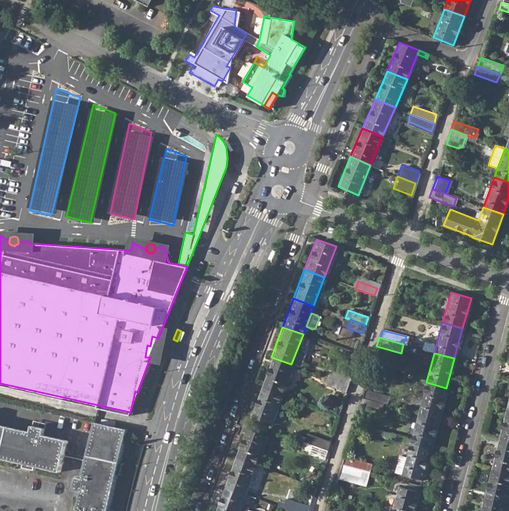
[(260,386),(281,393),(291,364),(271,357),(260,386)]
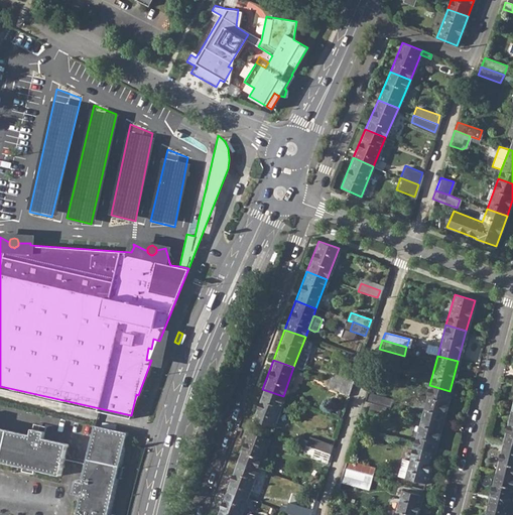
[(329,380),(349,387),(351,379),(332,373),(329,380)]
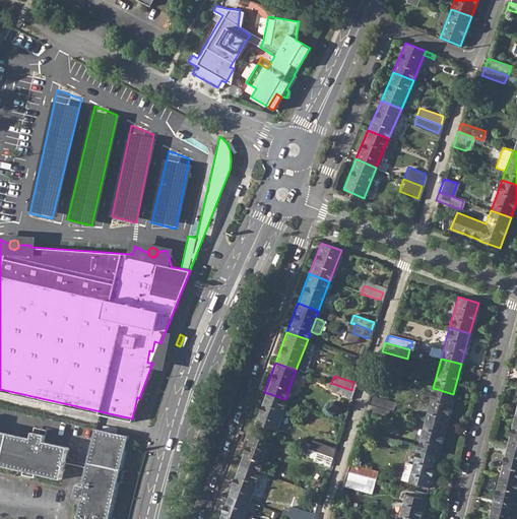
[(329,390),(349,397),(351,390),(331,383),(329,390)]
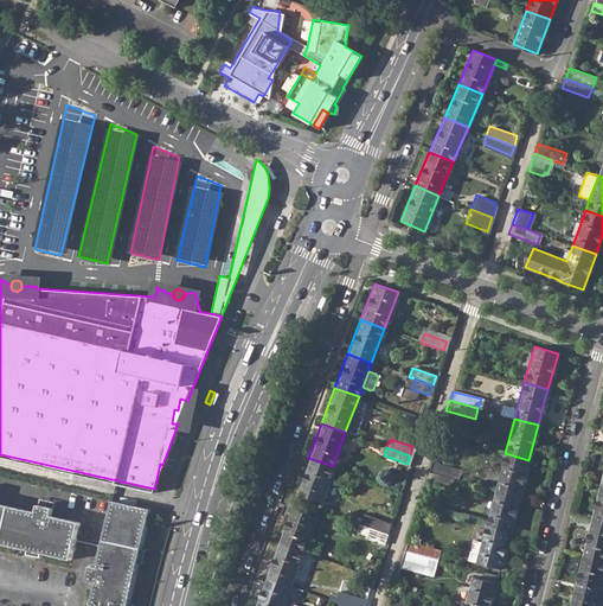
[(495,489),(519,496),(528,460),(505,453),(495,489)]
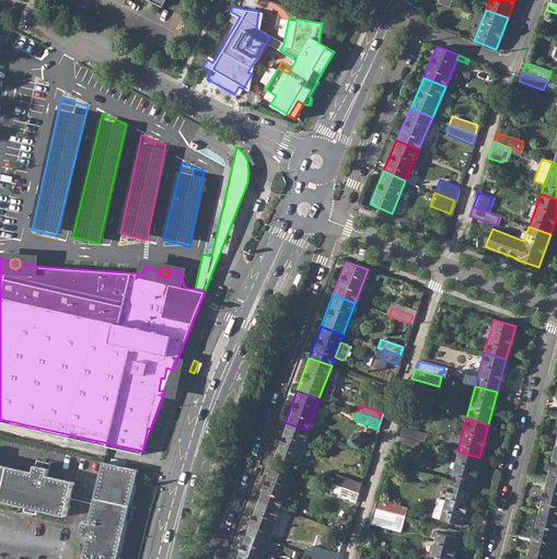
[(274,454),(296,462),(308,430),(285,422),(274,454)]
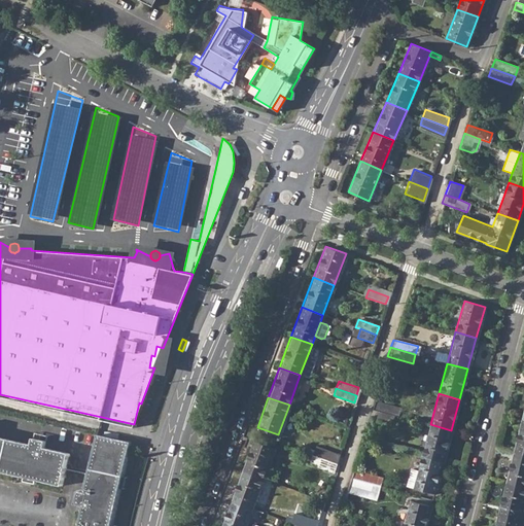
[(392,414),(395,416),(398,407),(374,399),(371,409),(376,410),(392,414)]
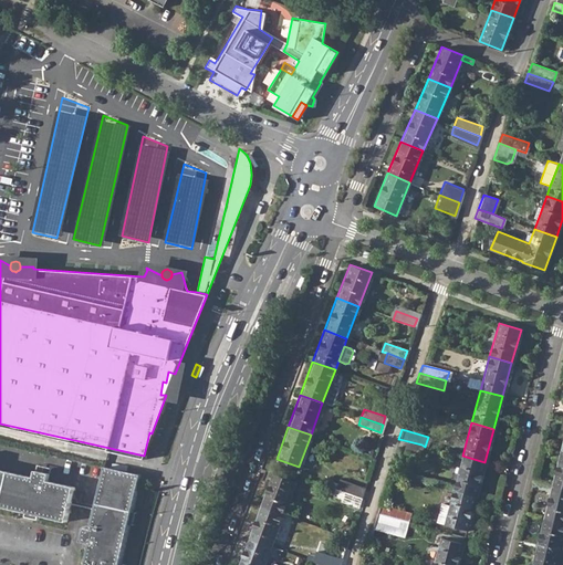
[(402,449),(418,453),(421,445),(404,440),(402,449)]
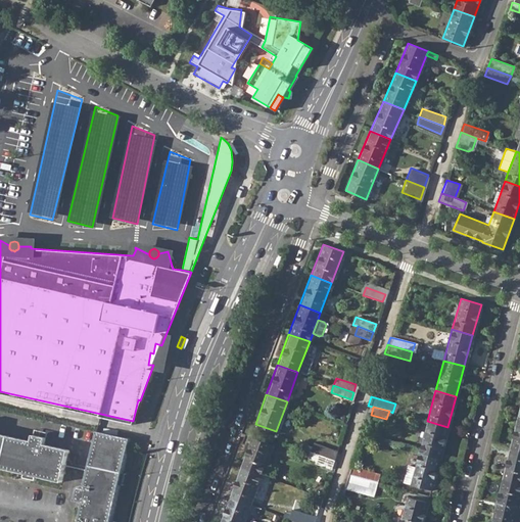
[(508,447),(519,449),(519,418),(516,417),(508,447)]
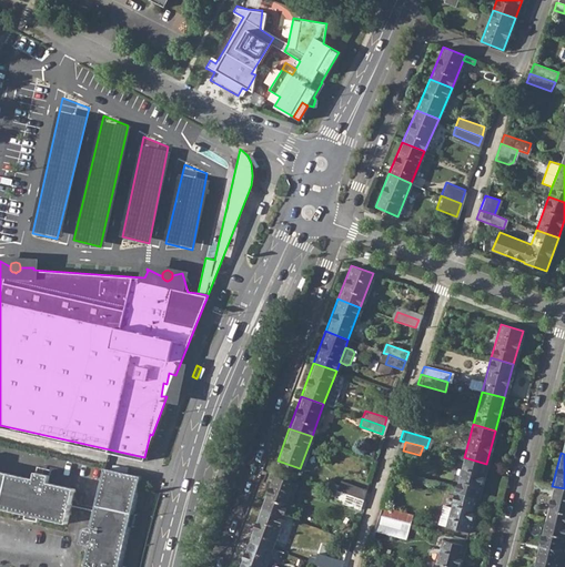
[(454,492),(476,497),(486,464),(464,457),(454,492)]
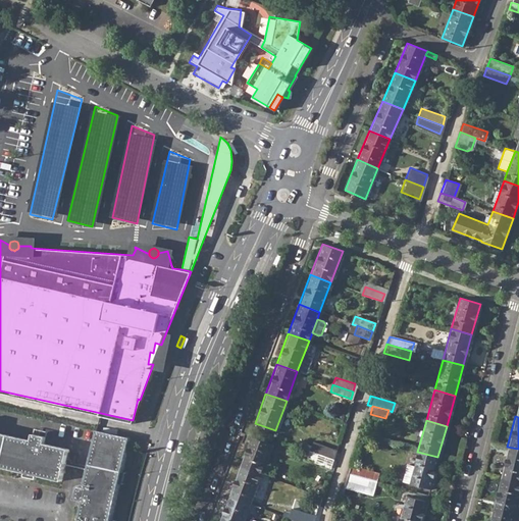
[(75,520),(112,520),(113,518),(110,517),(118,482),(121,482),(124,471),(120,470),(128,435),(97,428),(84,486),(76,485),(73,498),(81,500),(75,520)]
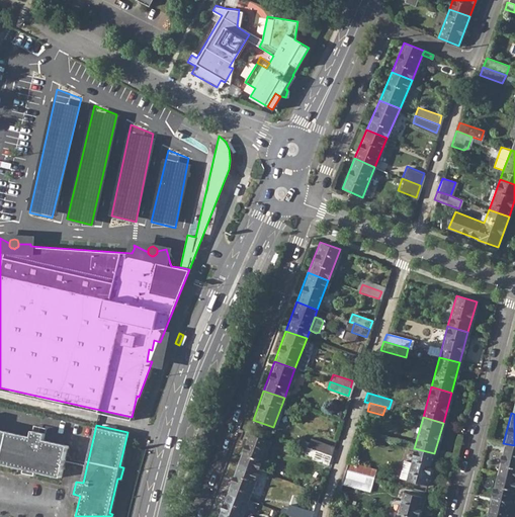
[(68,445),(44,439),(45,432),(32,429),(30,436),(0,429),(0,462),(23,467),(22,471),(34,475),(35,470),(61,477),(68,445)]
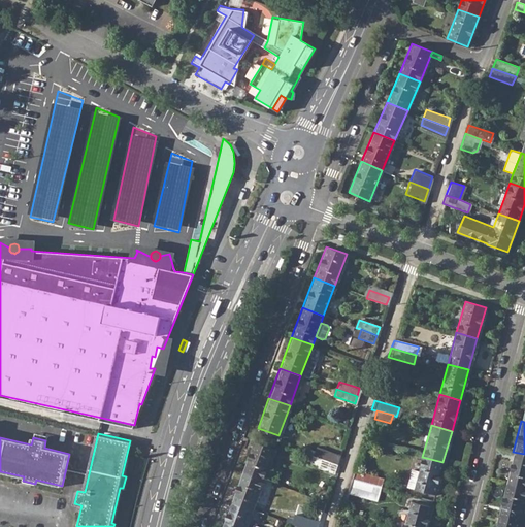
[(241,471),(262,480),(273,449),(253,440),(241,471)]
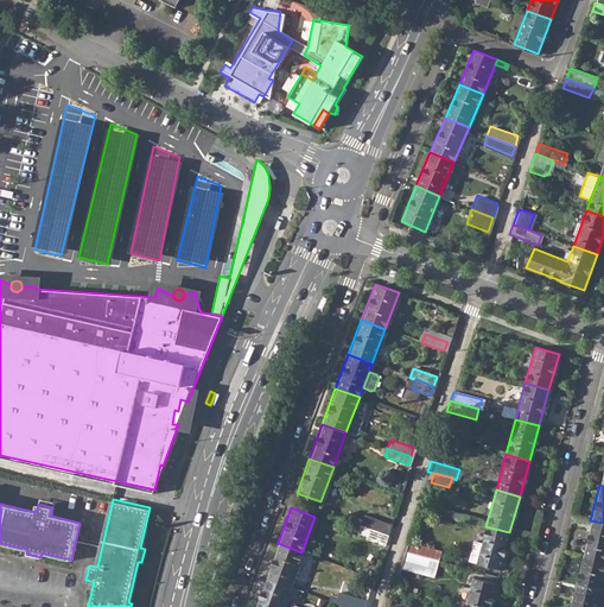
[(362,514),(358,524),(386,535),(389,524),(362,514)]
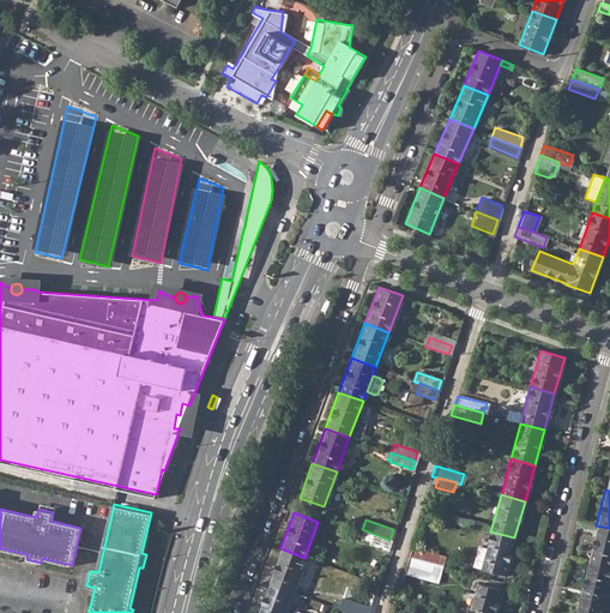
[(587,563),(609,568),(609,528),(596,526),(587,563)]
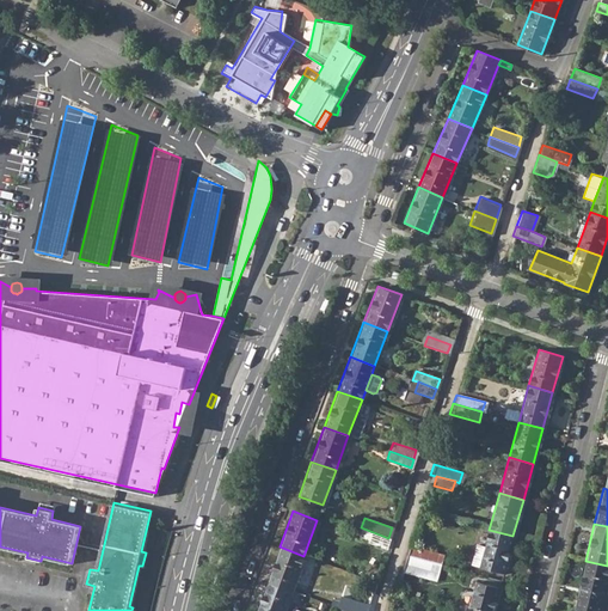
[(356,537),(385,549),(388,538),(361,527),(354,525),(352,532),(357,533),(356,537)]
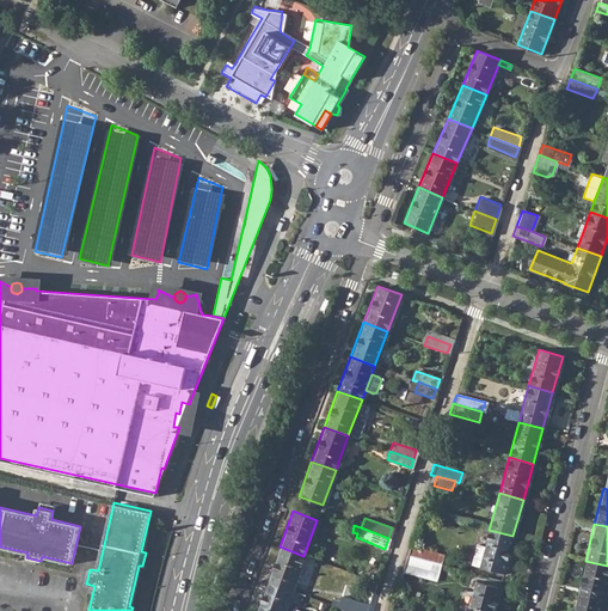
[(479,566),(503,573),(513,536),(489,530),(479,566)]
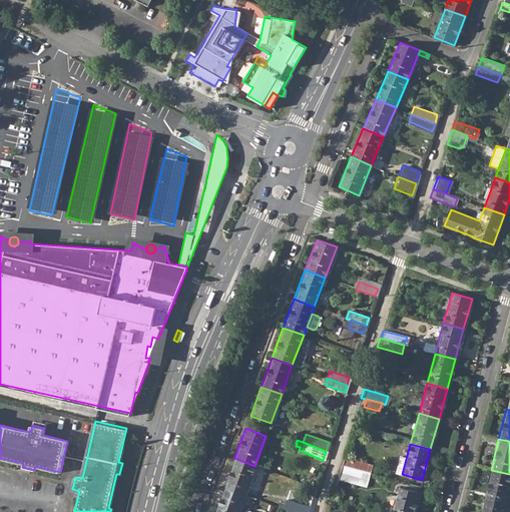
[(340,464),(361,470),(364,463),(343,456),(340,464)]
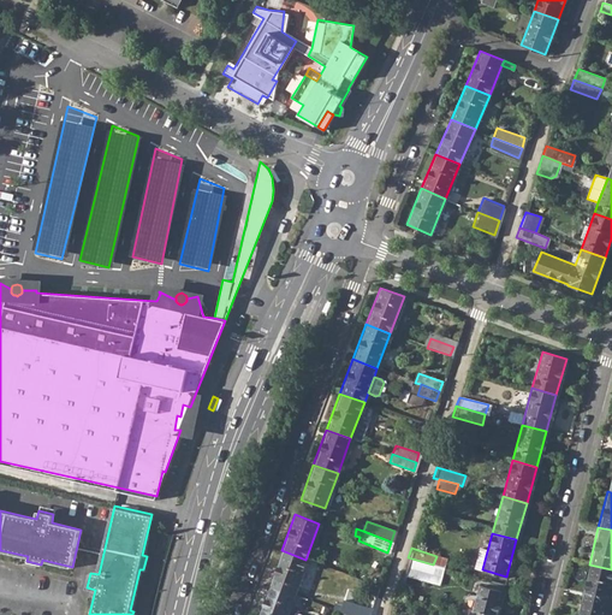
[(268,586),(293,595),(306,560),(281,550),(268,586)]
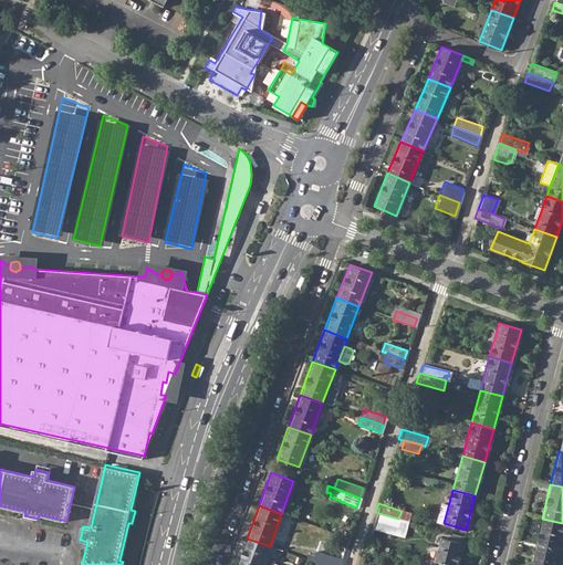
[(373,520),(396,526),(398,519),(375,512),(373,520)]
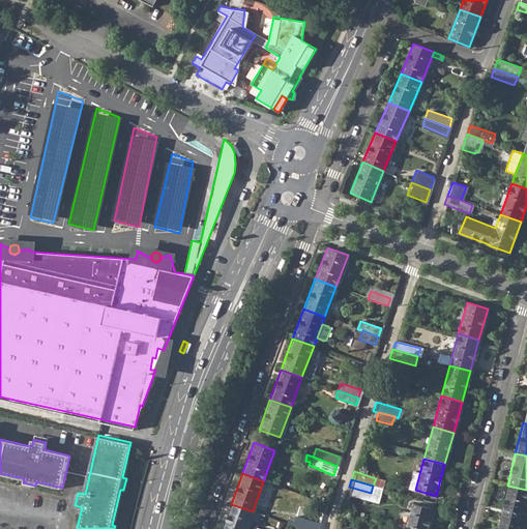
[(500,516),(522,522),(526,499),(526,490),(507,486),(500,516)]
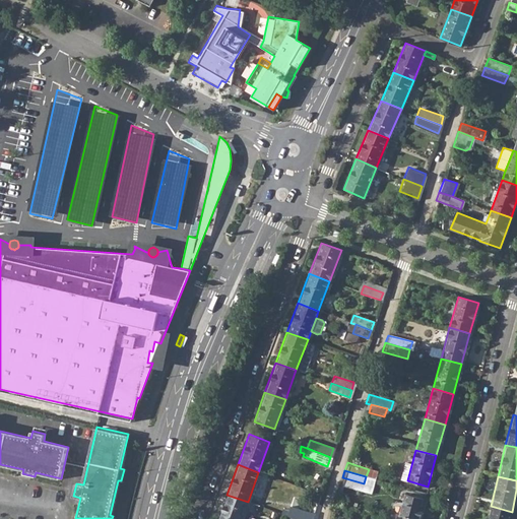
[(396,518),(418,518),(425,499),(404,493),(396,518)]
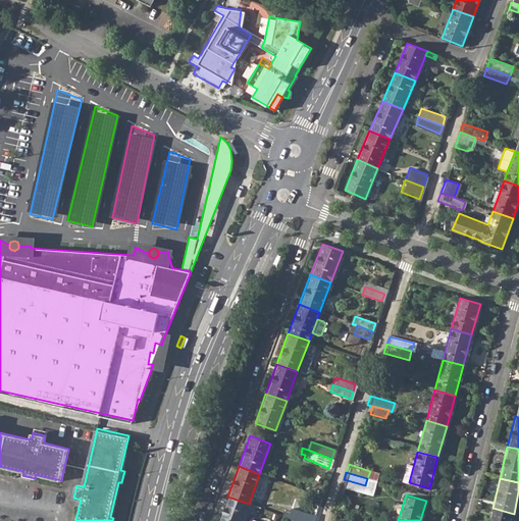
[(218,520),(242,520),(249,504),(227,497),(218,520)]
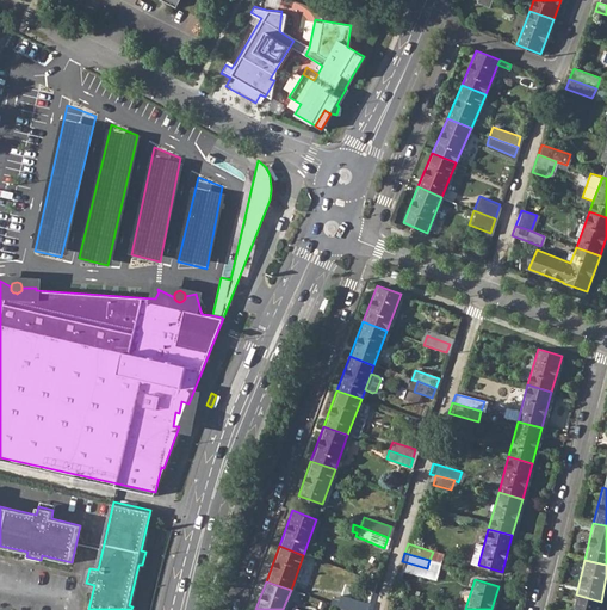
[(571,609),(598,609),(601,602),(576,595),(571,609)]
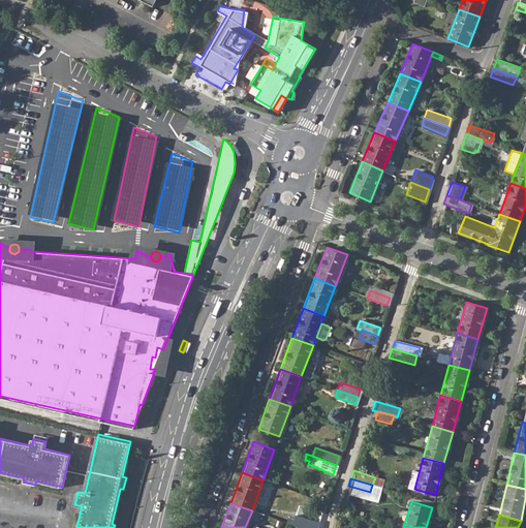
[(291,525),(300,527),(315,527),(317,525),(292,517),(290,524),(291,525)]
